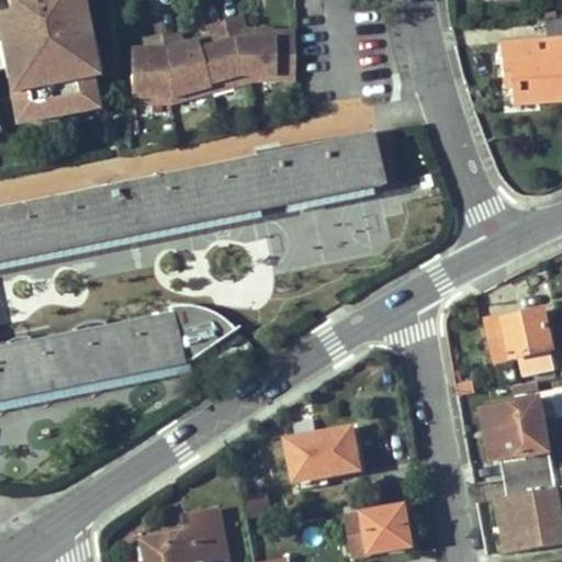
[(0,0),(0,2),(2,15),(0,14),(0,36),(1,42),(6,68),(17,122),(79,110),(76,94),(93,91),(89,75),(94,74),(89,45),(79,0),(0,0)]
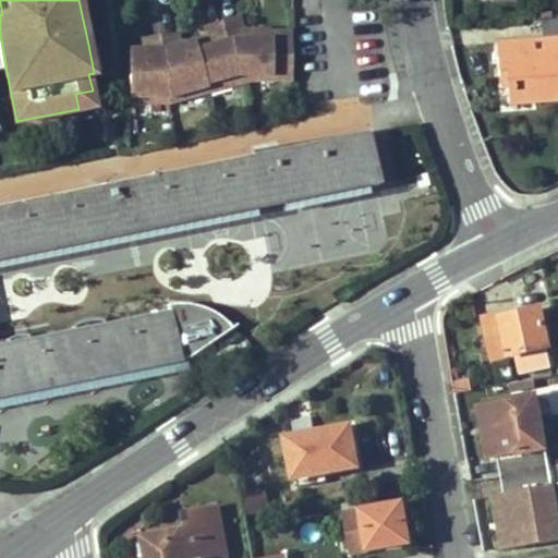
[(249,82),(290,82),(290,35),(240,35),(237,20),(204,29),(207,40),(177,48),(174,36),(142,41),(143,52),(128,52),(128,105),(167,105),(249,82)]
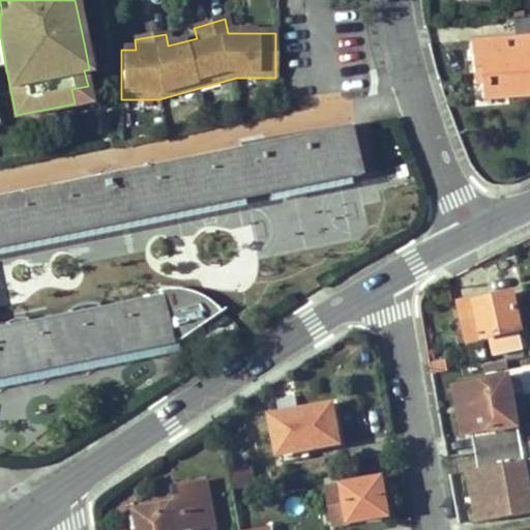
[(529,19),(512,21),(513,37),(514,52),(495,53),(493,39),(470,41),(473,72),(480,72),(481,83),(482,98),(529,94),(529,19)]
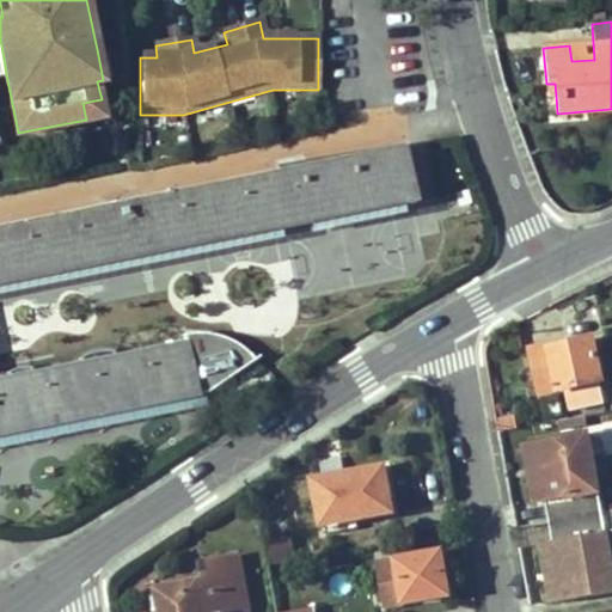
[(571,61),(594,60),(593,43),(569,46),(571,61)]
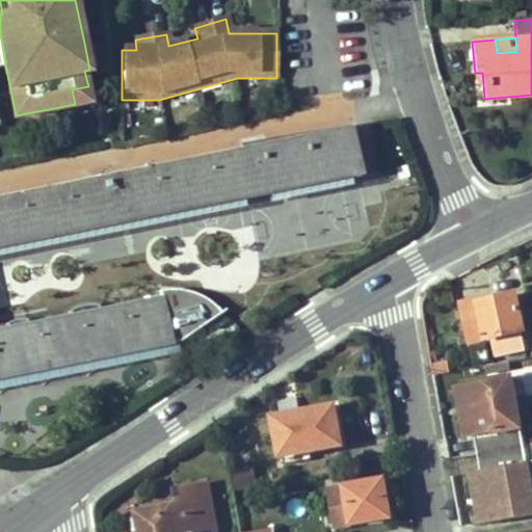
[(90,42),(84,43),(89,70),(96,68),(90,42)]
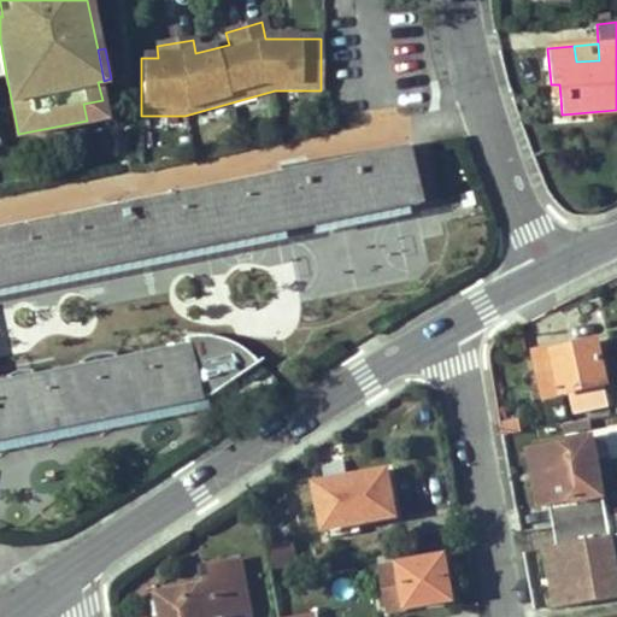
[(559,84),(551,84),(551,98),(560,97),(559,84)]
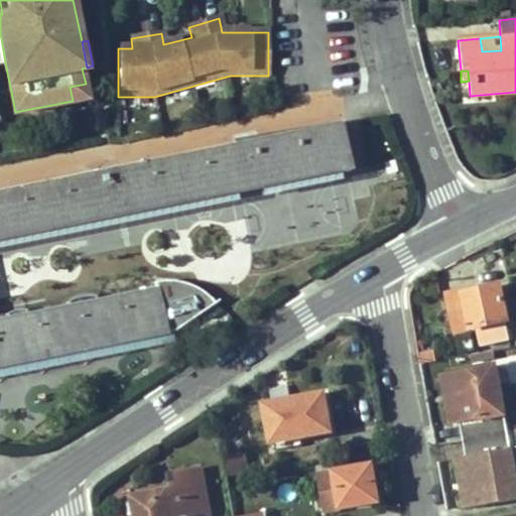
[(86,84),(70,87),(73,101),(88,98),(86,84)]
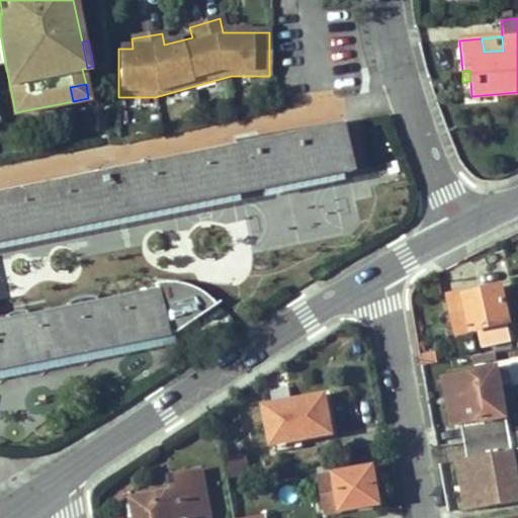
[(218,149),(226,194),(349,170),(340,123),(218,149)]
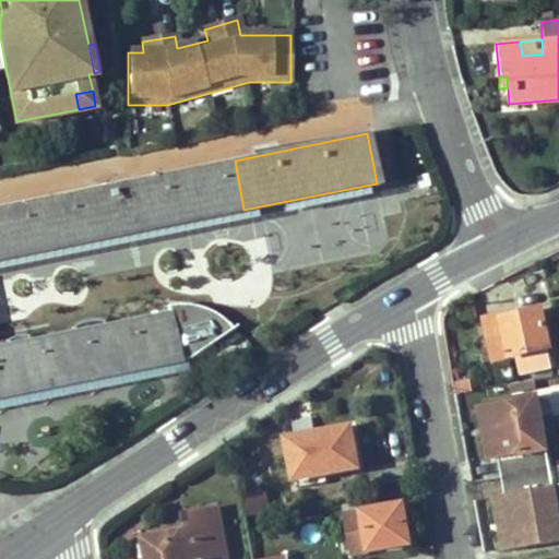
[(153,228),(244,210),(235,161),(144,179),(153,228)]
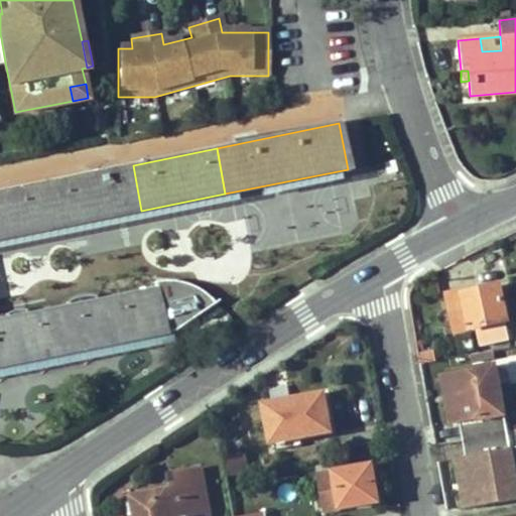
[(43,231),(141,211),(133,165),(101,171),(100,168),(92,169),(93,173),(34,184),(43,231)]
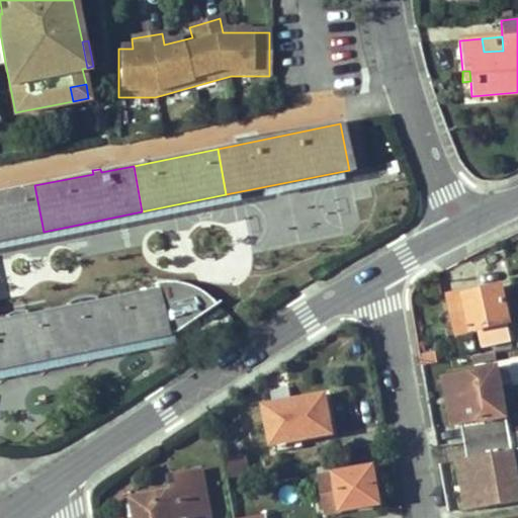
[(0,240),(44,232),(34,185),(0,192),(0,240)]
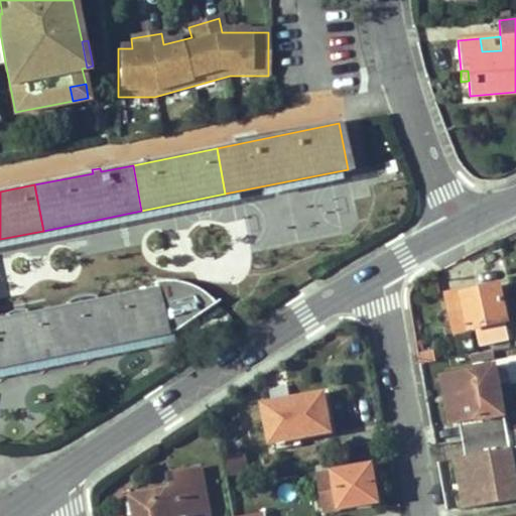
[(0,365),(165,333),(156,287),(0,317),(0,365)]
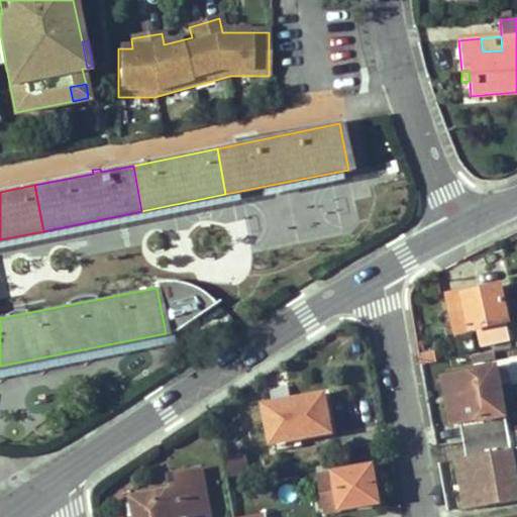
[(466,294),(448,299),(457,336),(509,323),(500,289),(467,298),(466,294)]
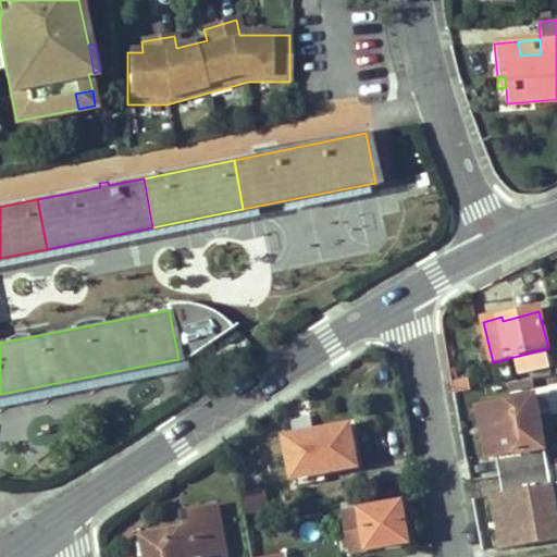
[(453,382),(455,393),(472,391),(470,379),(453,382)]
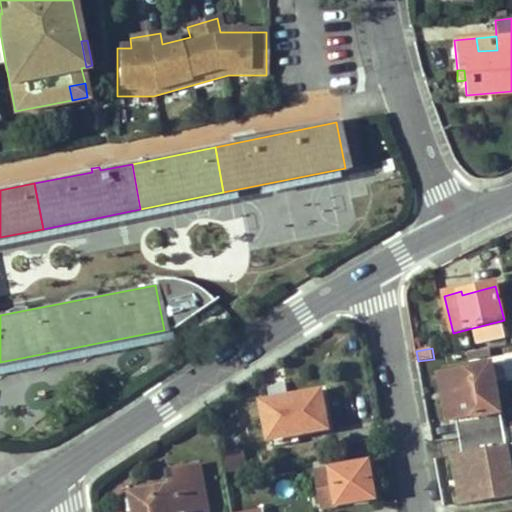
[(448,371),(456,420),(458,420),(462,437),(505,430),(493,364),(448,371)]
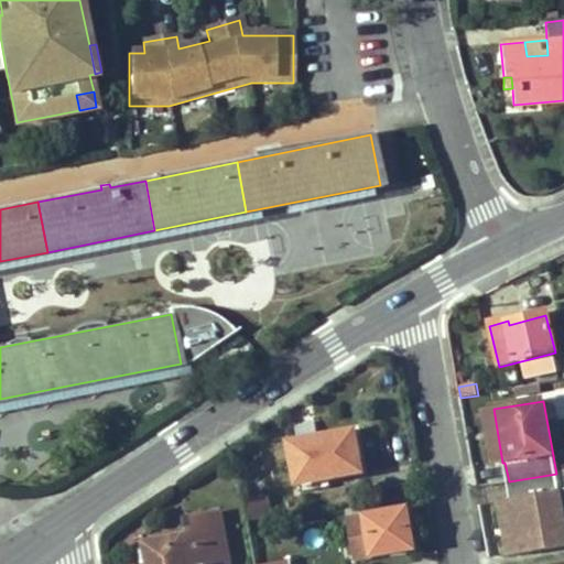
[(290,443),(297,484),(299,484),(327,478),(361,472),(355,432),(290,443)]
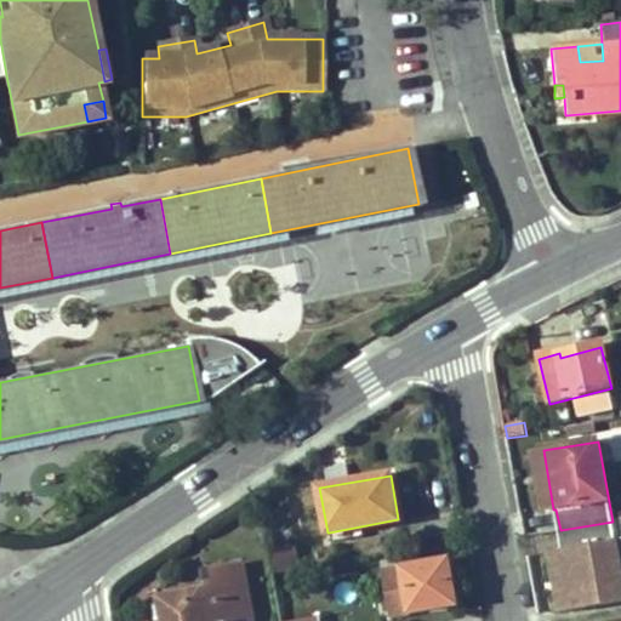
[(570,611),(620,602),(620,568),(613,522),(560,530),(563,551),(559,551),(570,611)]
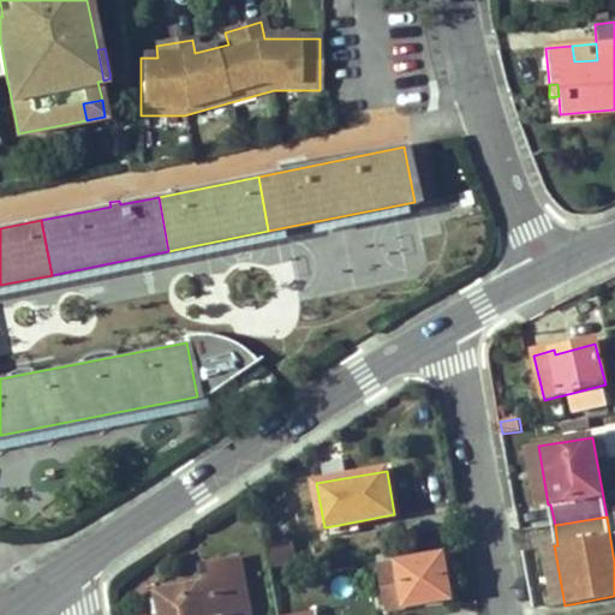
[(357,521),(326,527),(327,537),(359,531),(357,521)]
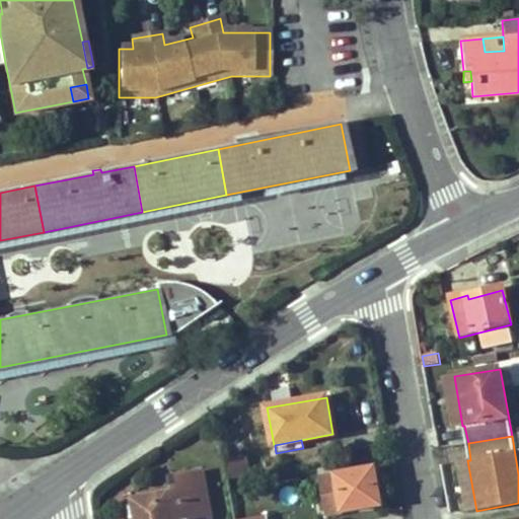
[(228,474),(248,471),(246,456),(226,459),(228,474)]
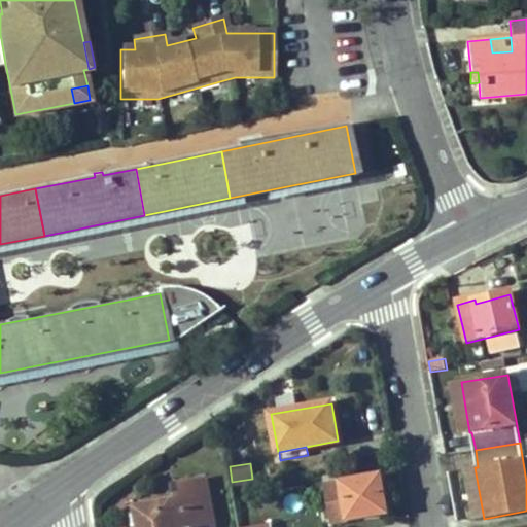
[(385,514),(379,477),(326,486),(332,523),(385,514)]
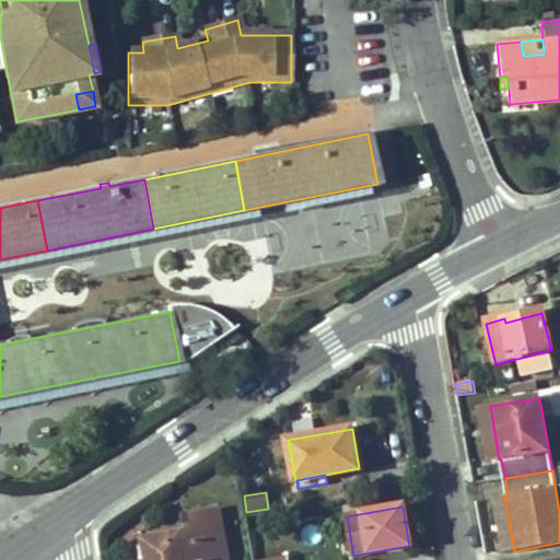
[(148,559),(219,559),(224,559),(217,513),(185,517),(187,534),(146,541),(148,559)]
